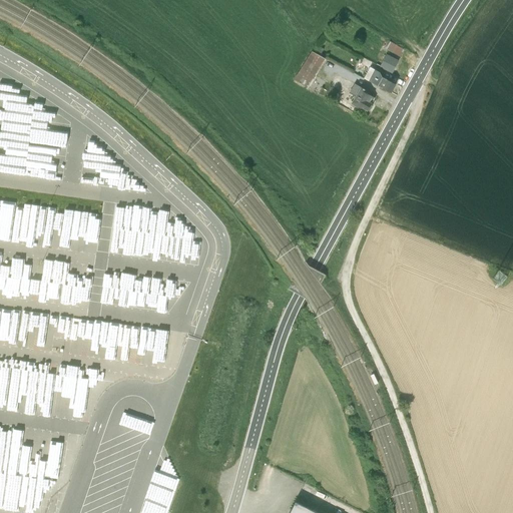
[(390,41),(386,48),(400,56),(404,49),(390,41)]
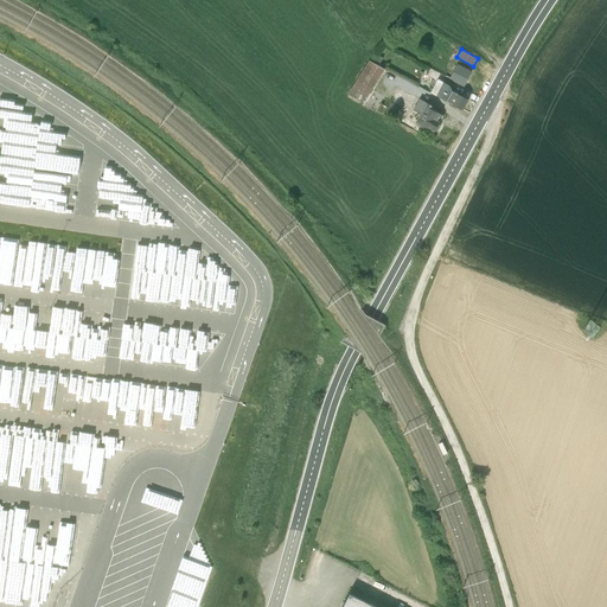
[(374,62),(379,65),(383,57),(377,53),(374,62)]
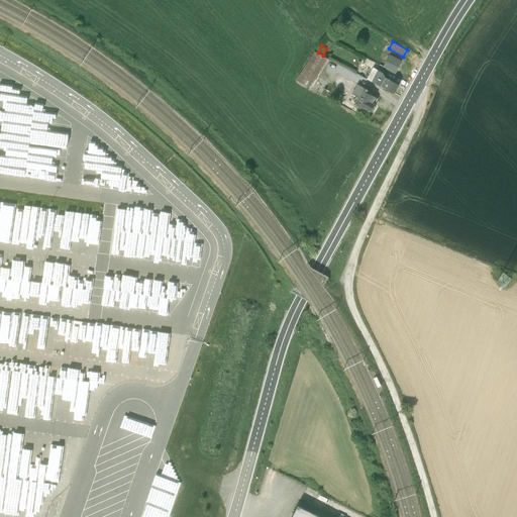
[(323,56),(318,53),(314,50),(297,80),(310,87),(328,58),(323,56)]
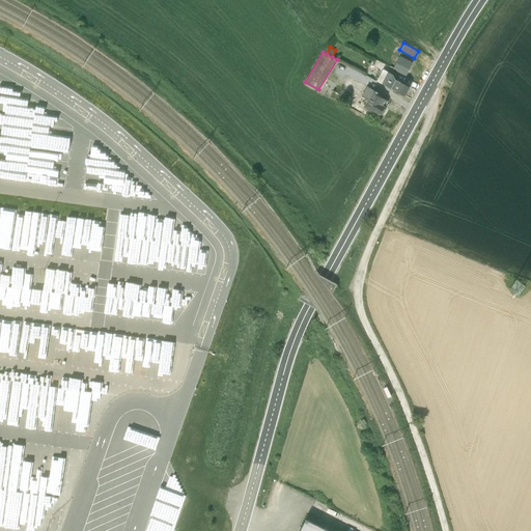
[(399,56),(394,67),(406,74),(412,62),(399,56)]
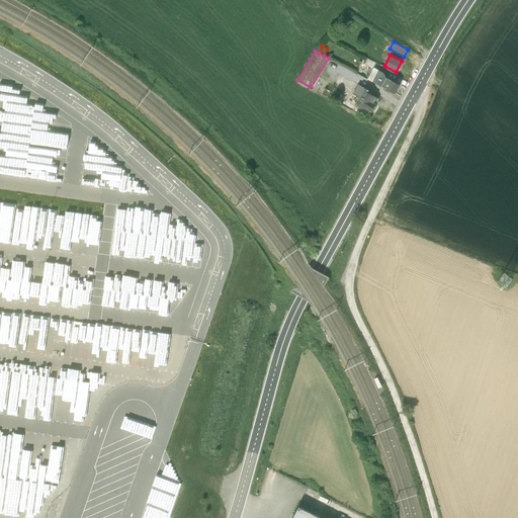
[(374,67),(368,78),(396,93),(400,84),(386,77),(383,72),(374,67)]
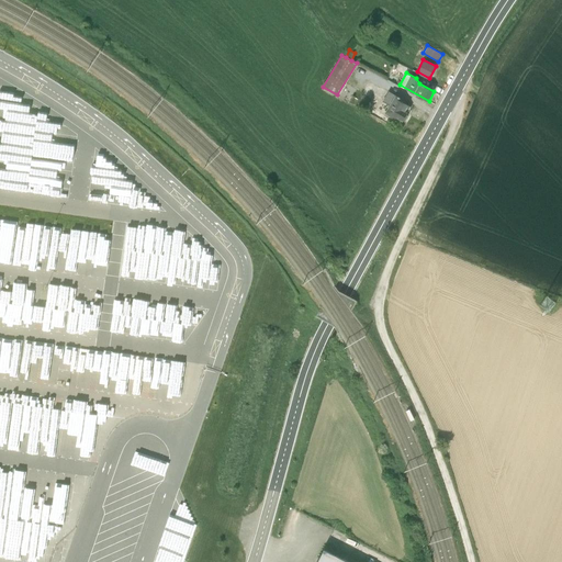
[(389,90),(383,101),(390,104),(384,113),(395,119),(396,116),(403,120),(403,119),(405,120),(408,114),(407,113),(407,112),(405,111),(408,104),(403,101),(403,99),(389,90)]
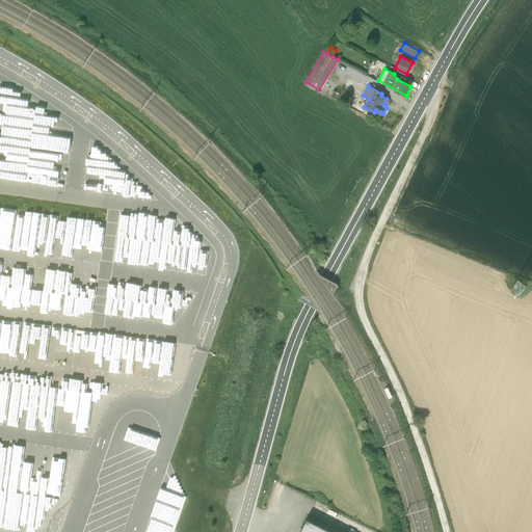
[(86,215),(85,220),(92,221),(91,224),(101,225),(102,217),(86,215)]
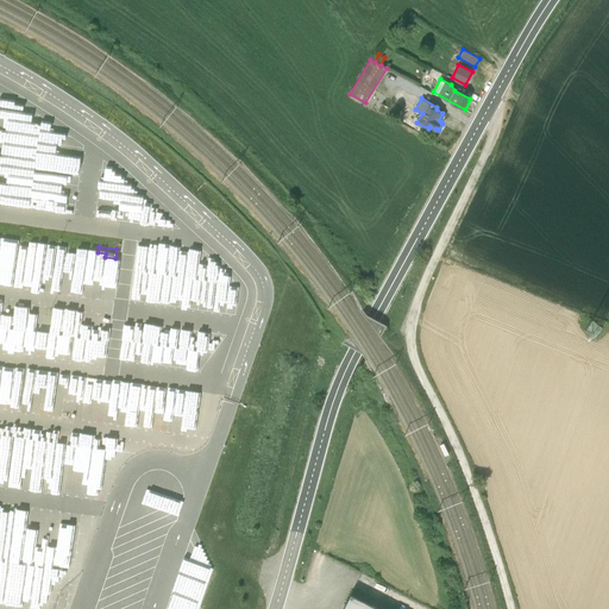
[(236,475),(237,468),(227,465),(225,477),(228,478),(230,473),(236,475)]
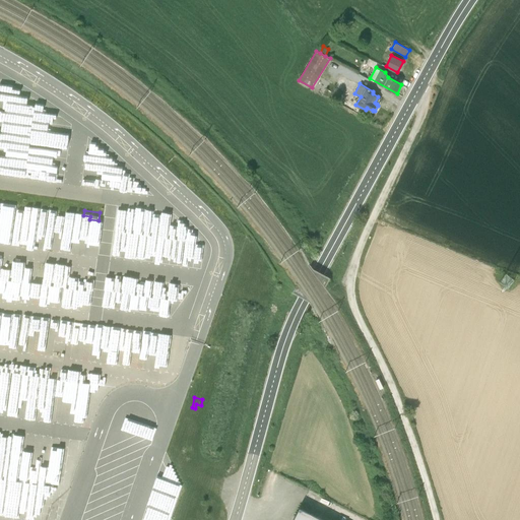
[(89,496),(85,519),(159,519),(163,506),(89,496)]
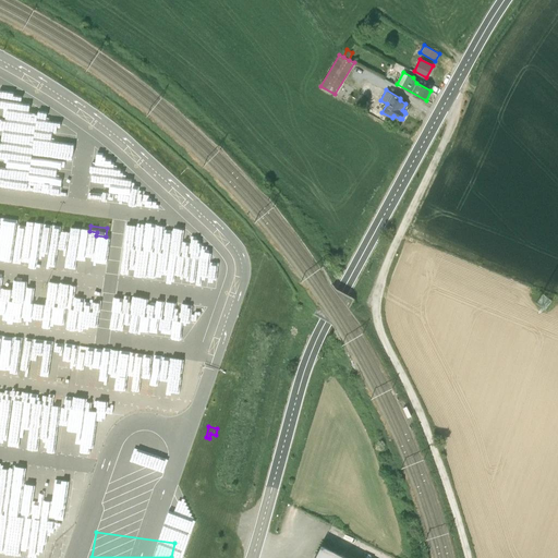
[(351,557),(323,543),(314,557),(351,557)]
